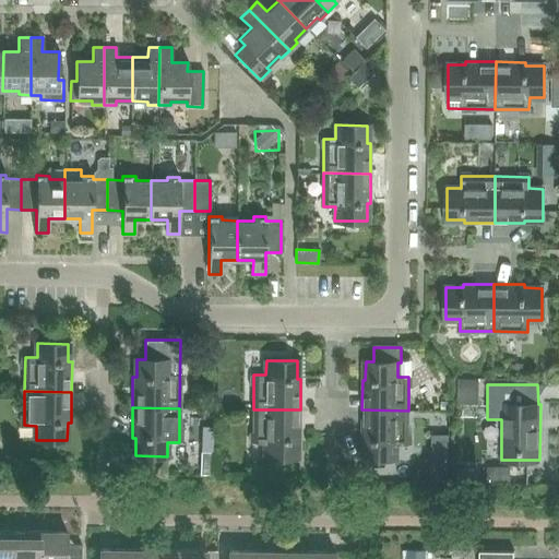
[(300,440),(300,409),(253,409),(253,442),(265,442),(265,458),(297,458),(297,440),(300,440)]
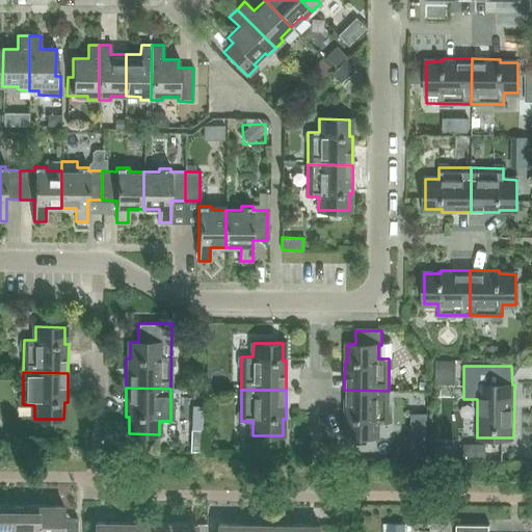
[(389,423),(389,391),(344,390),(344,419),(347,419),(347,435),(377,436),(377,423),(389,423)]
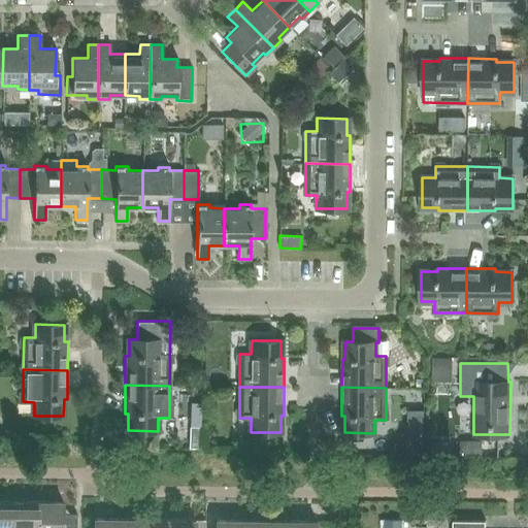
[(0,527),(11,527),(11,502),(0,501),(0,527)]
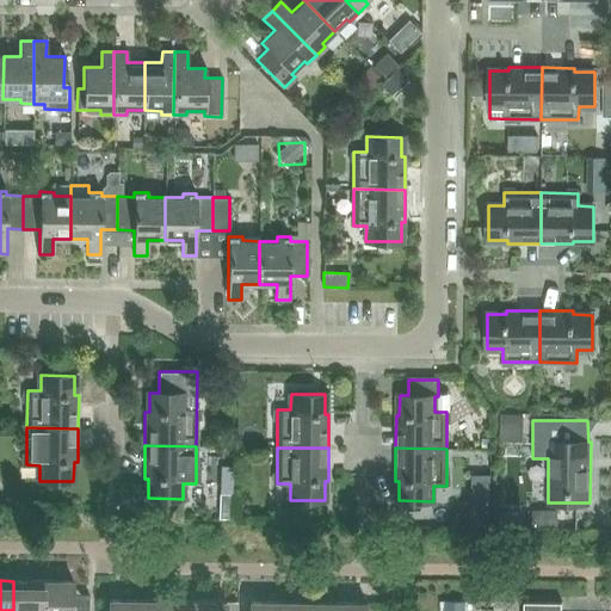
[(42,610),(43,581),(13,581),(13,610),(42,610)]
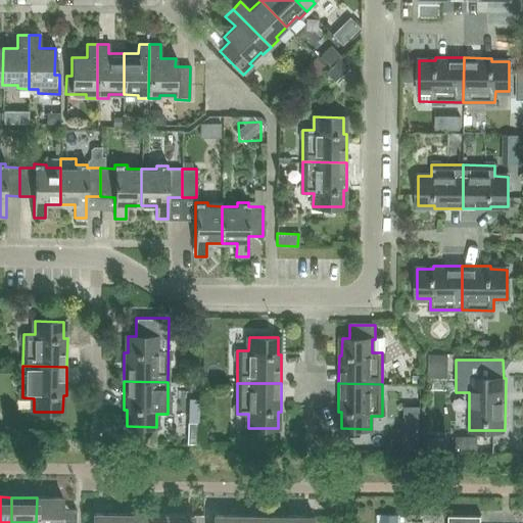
[(61,510),(61,497),(37,497),(36,522),(75,522),(76,510),(61,510)]
